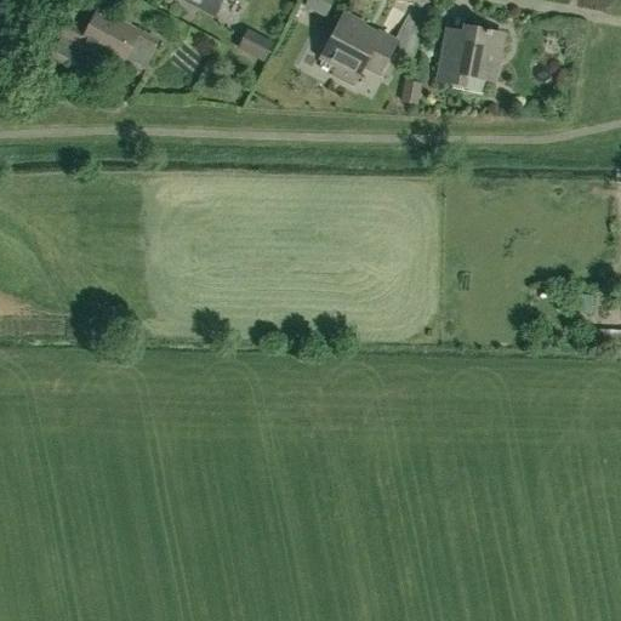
[(181,0),(214,17),(222,0),(181,0)]
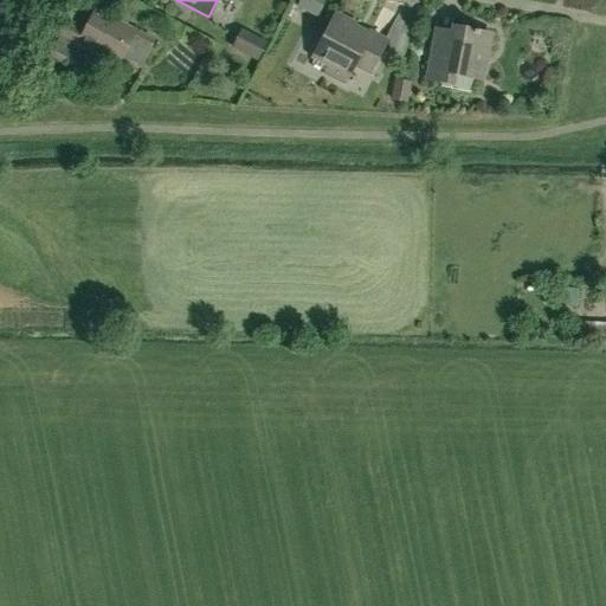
[(135,32),(95,11),(83,34),(65,25),(51,51),(69,60),(78,44),(117,64),(122,56),(141,65),(153,42),(135,32)]
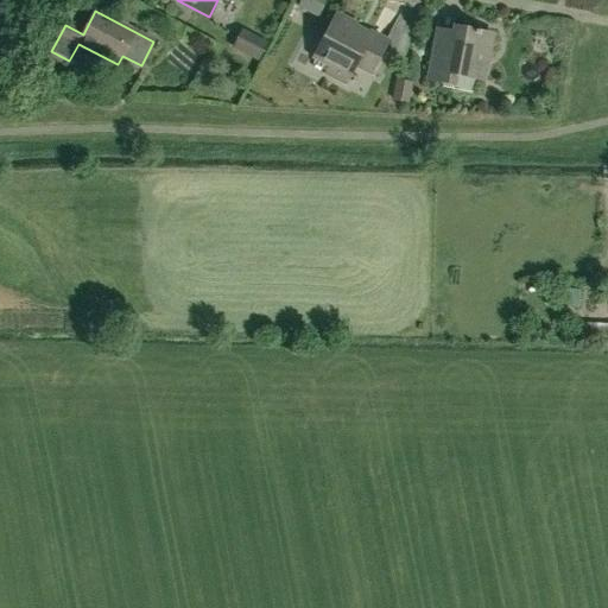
[(339,17),(321,50),(312,64),(346,82),(354,67),(368,75),(386,43),(339,17)]
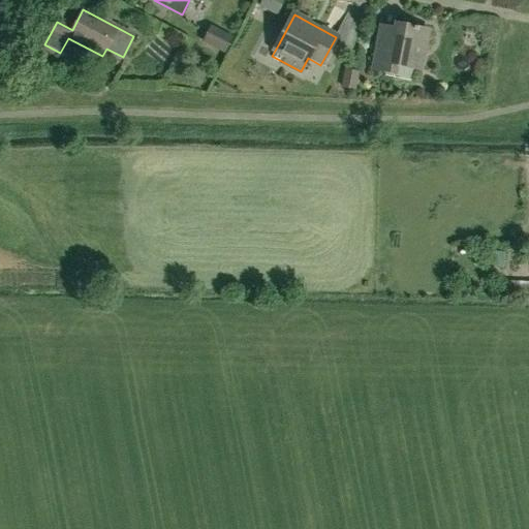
[(422,70),(429,32),(396,26),(392,42),(379,40),(373,70),(395,74),(396,65),(422,70)]
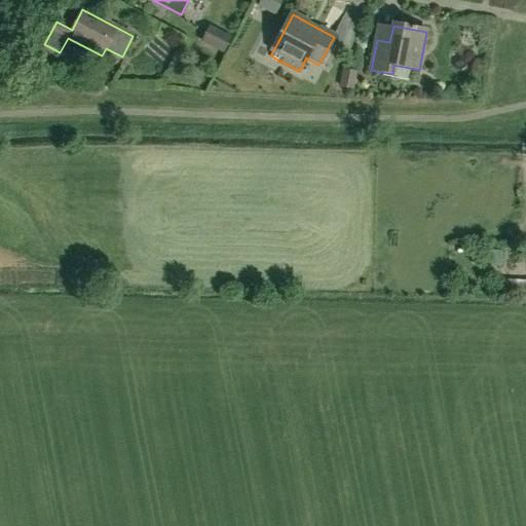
[(202,29),(199,39),(221,46),(224,37),(202,29)]
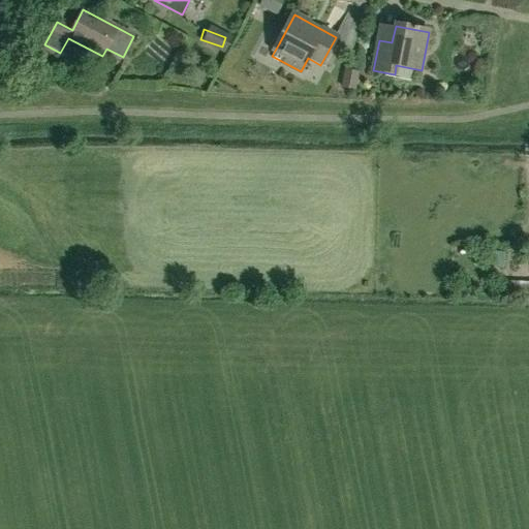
[(348,89),(351,70),(344,69),(341,88),(348,89)]
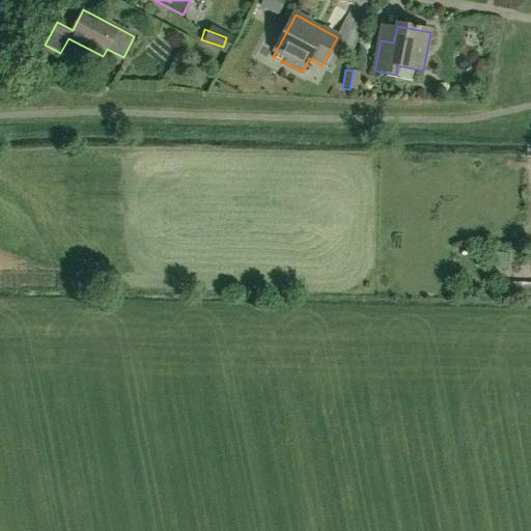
[(357,91),(359,84),(361,73),(353,71),(350,89),(357,91)]
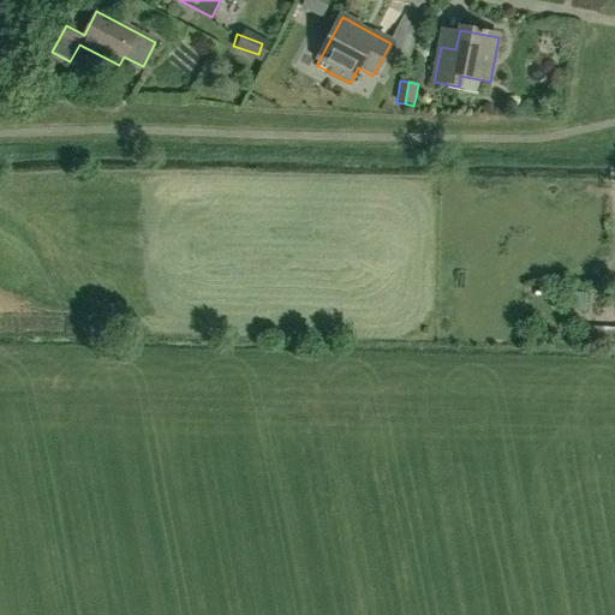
All buildings are outlined.
